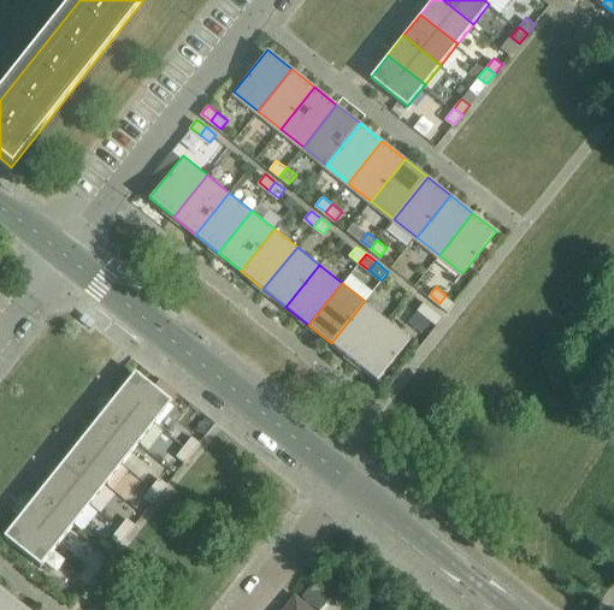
[(455,302),(446,295),(440,303),(449,311),(455,302)]
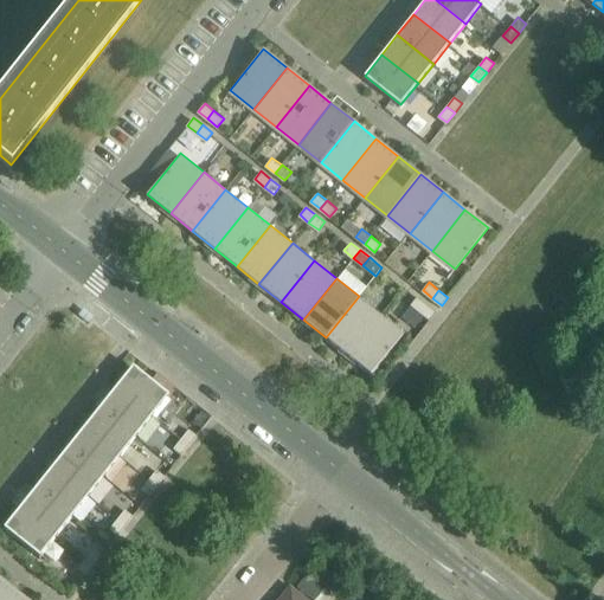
[(359,296),(326,337),(348,355),(381,314),(359,296)]
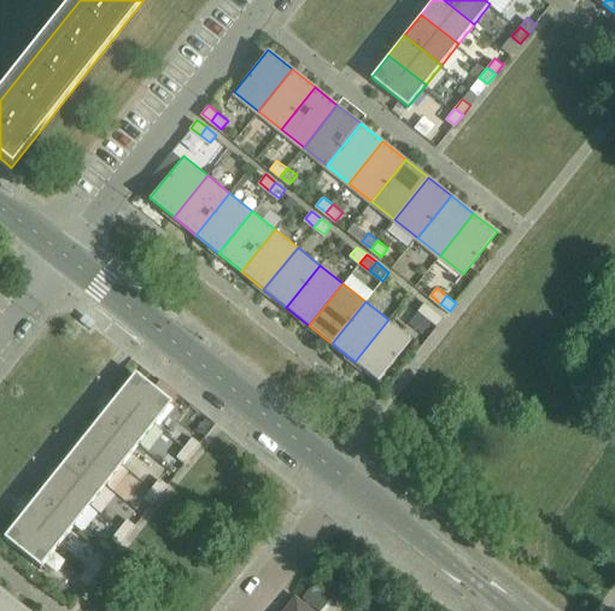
[(435,309),(426,301),(419,310),(428,317),(435,309)]
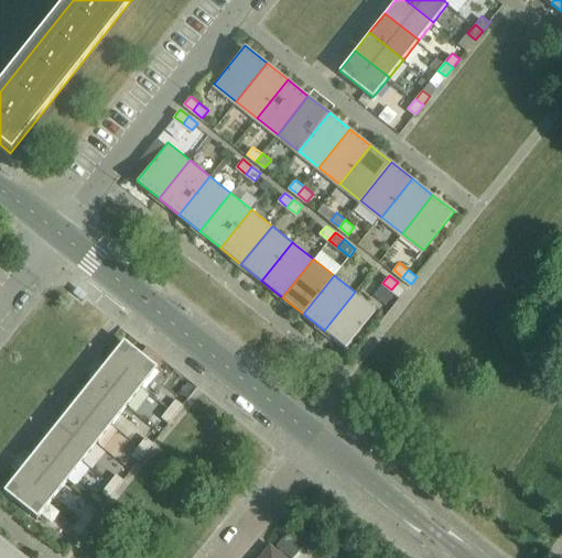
[(407,290),(398,282),(391,290),(400,297),(407,290)]
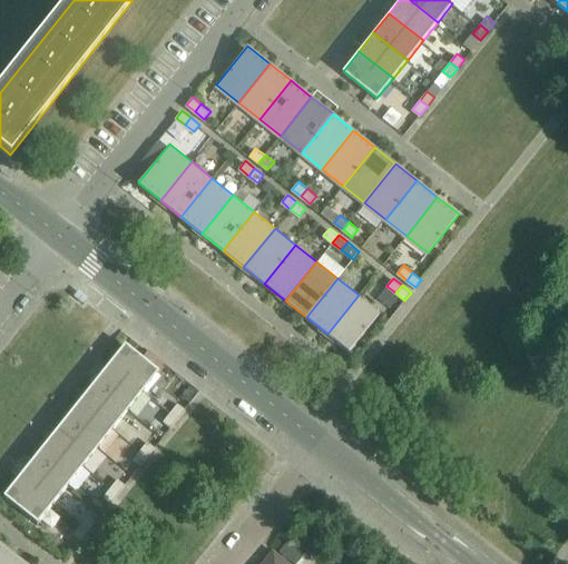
[(359,295),(327,334),(350,352),(381,313),(359,295)]
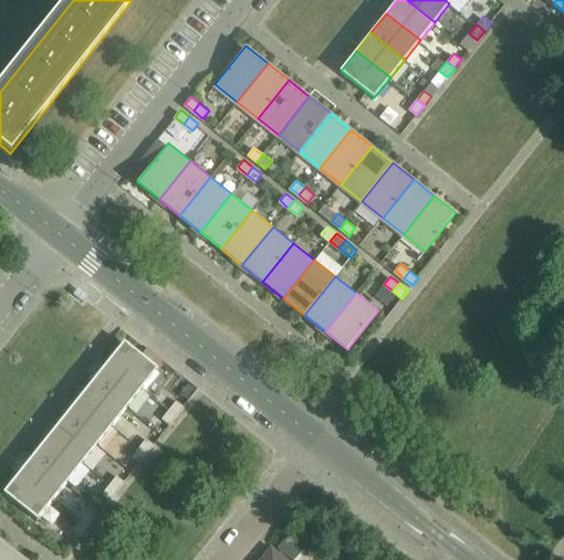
[(125,340),(124,341),(110,360),(143,387),(158,367),(125,340)]
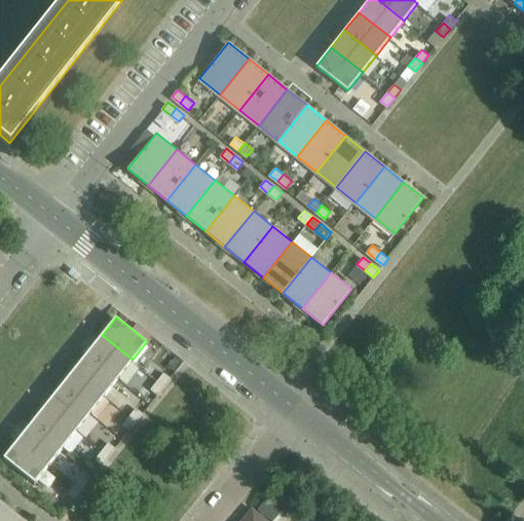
[(133,360),(102,335),(87,352),(119,377),(133,360)]
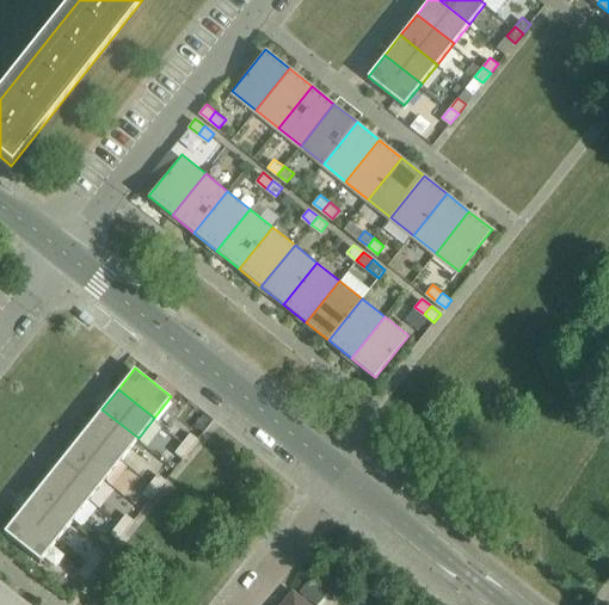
[(139,438),(102,409),(86,430),(122,458),(139,438)]
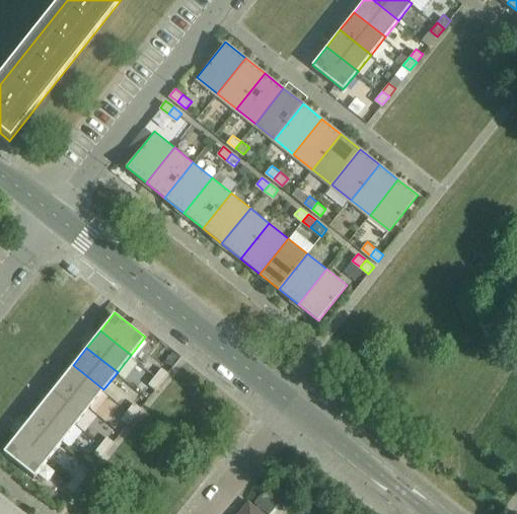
[(103,389),(73,365),(59,382),(90,407),(103,389)]
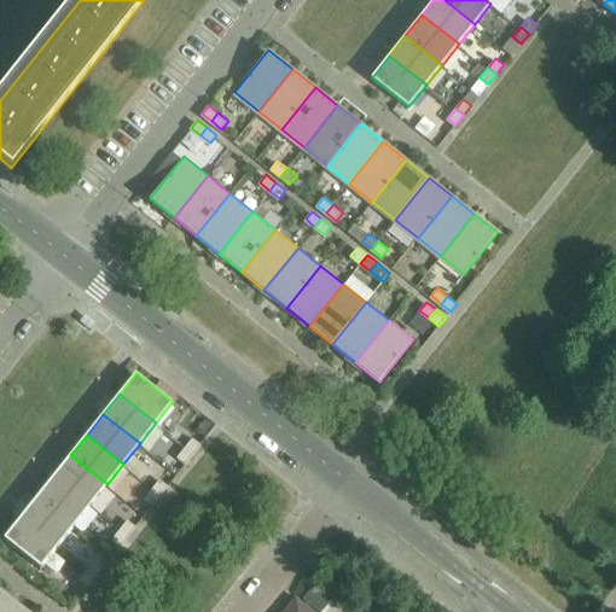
[(193,437),(186,447),(195,453),(202,443),(193,437)]
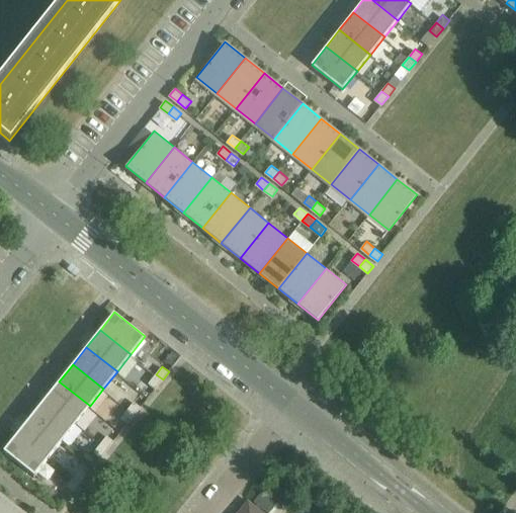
[(149,382),(156,388),(163,379),(156,374),(149,382)]
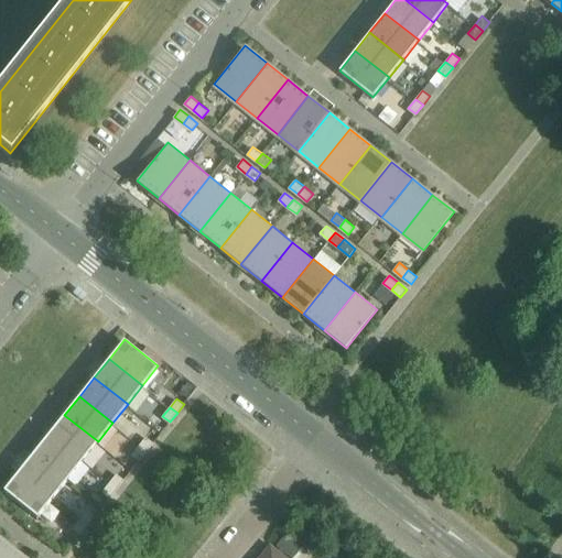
[(98,441),(64,415),(50,433),(83,460),(98,441)]
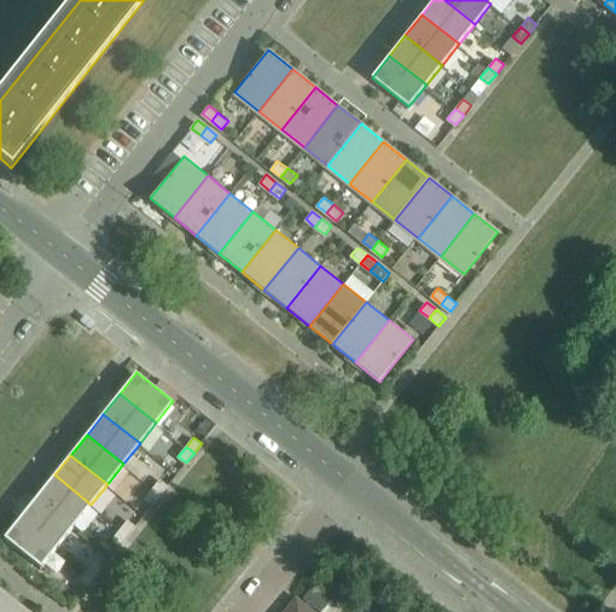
[(91,505),(54,474),(38,495),(75,525),(91,505)]
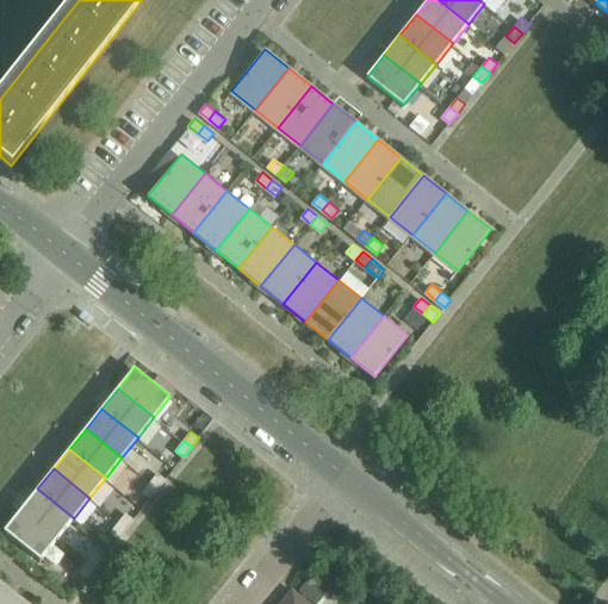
[(159,472),(152,480),(152,481),(159,487),(167,478),(159,472)]
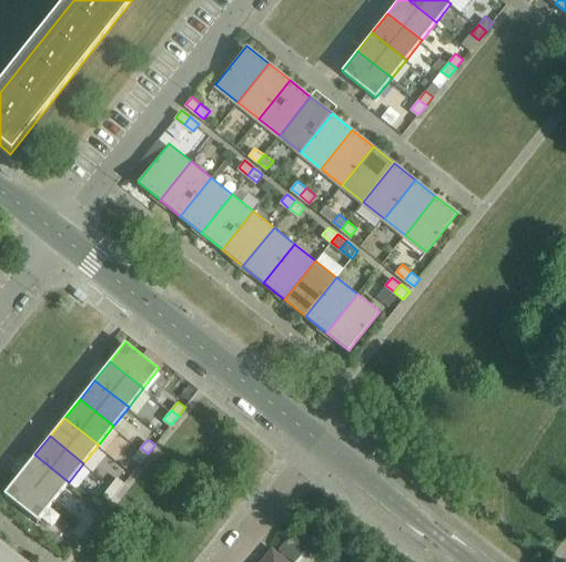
[(148,453),(141,448),(133,457),(141,462),(148,453)]
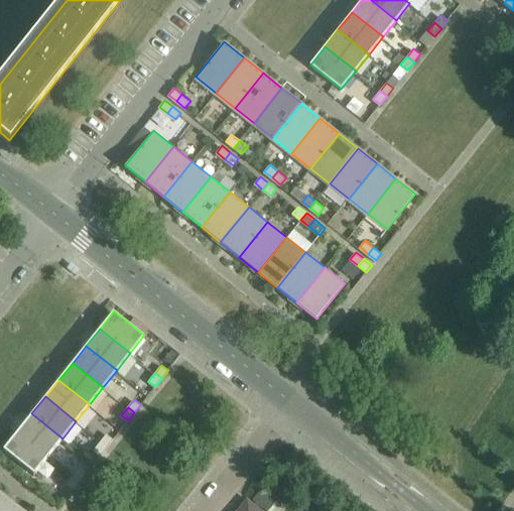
[(62,438),(31,413),(18,430),(49,455),(62,438)]
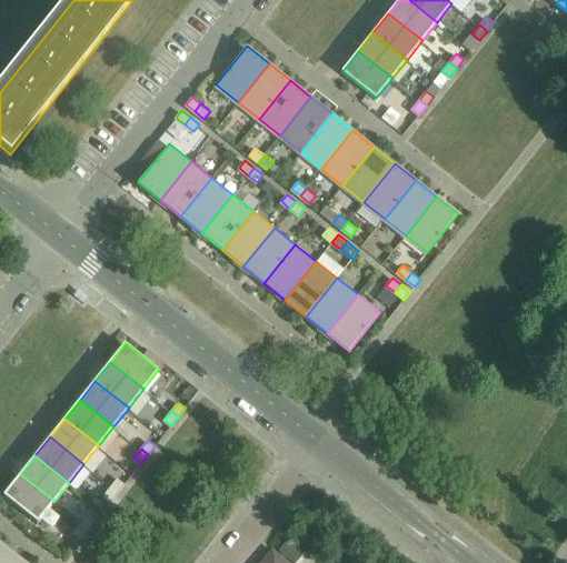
[(55,501),(20,474),(5,494),(38,521),(55,501)]
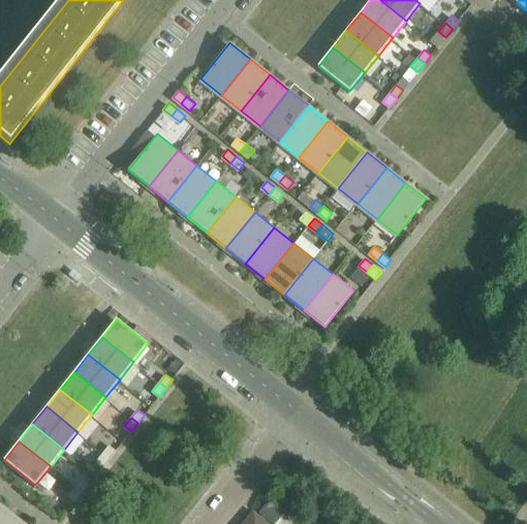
[(110,443),(103,452),(111,458),(117,450),(110,443)]
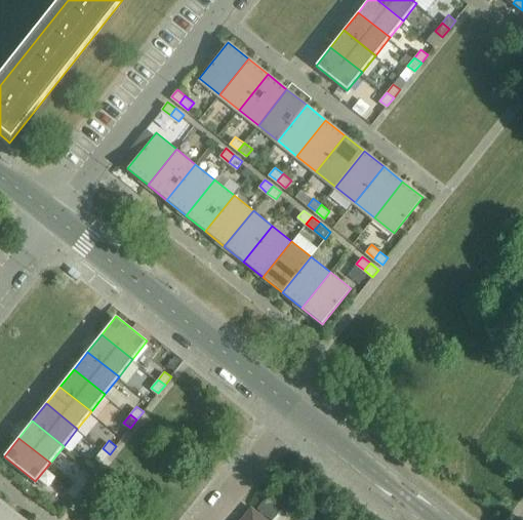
[(110,454),(103,448),(95,456),(103,463),(110,454)]
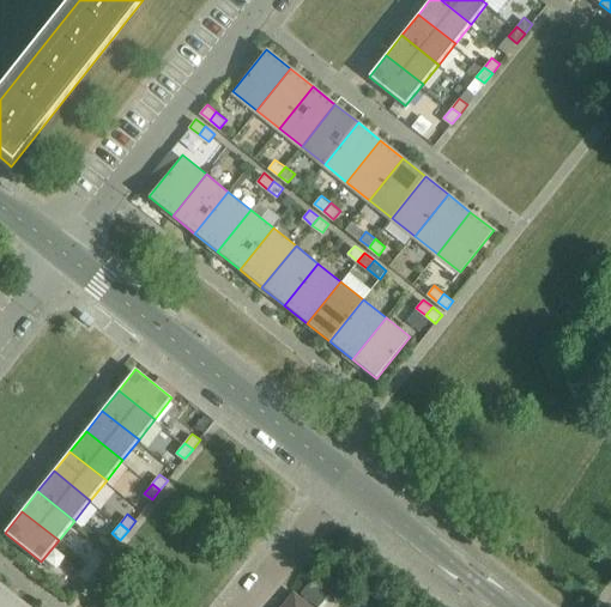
[(96,554),(88,564),(96,570),(103,560),(96,554)]
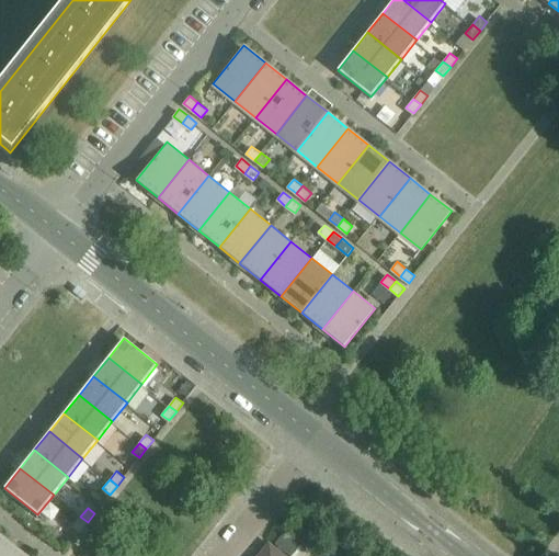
[(73,525),(81,531),(88,522),(80,517),(73,525)]
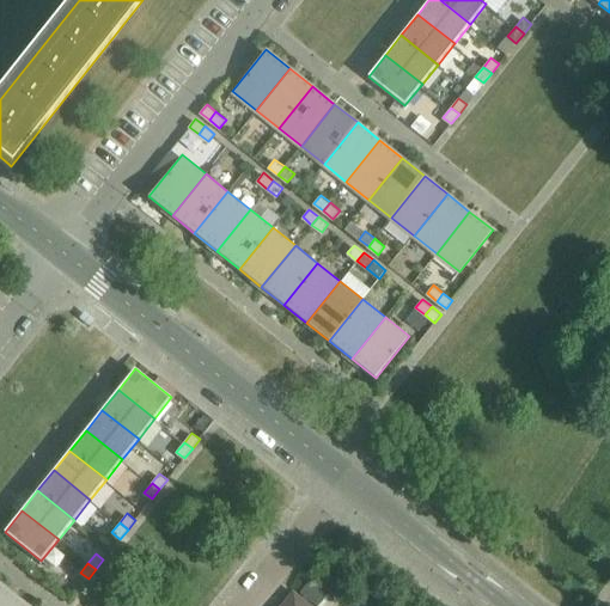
[(329,594),(310,579),(302,591),(319,605),(329,594)]
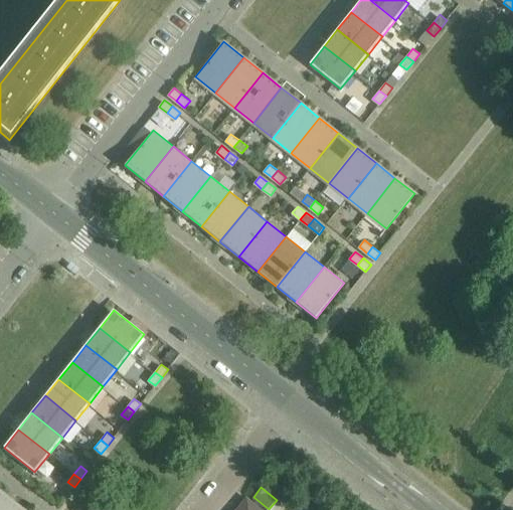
[(0,509),(5,509),(13,501),(0,490),(0,509)]
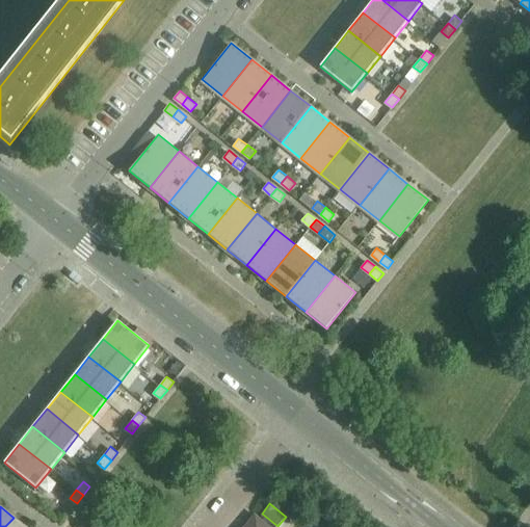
[(25,526),(14,518),(5,526),(25,526)]
